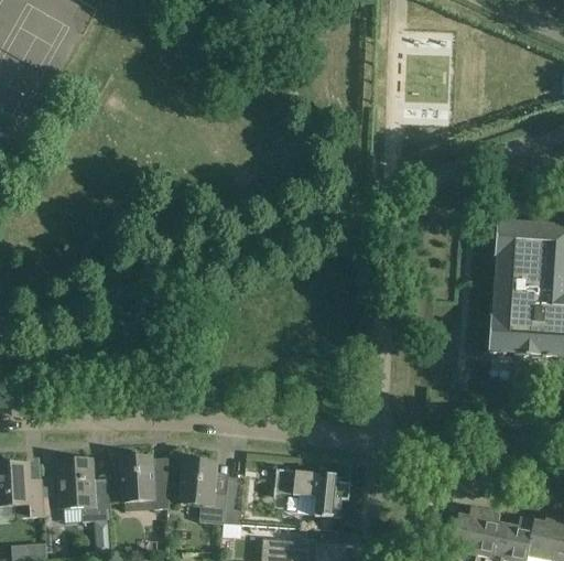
[(563,226),(497,222),(495,256),(497,257),(492,317),(490,316),(488,352),(516,353),(514,356),(540,357),(540,355),(563,356),(563,226)]
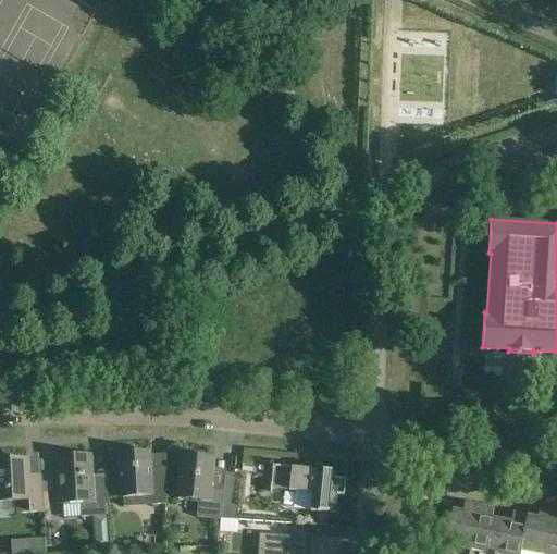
[(150,451),(118,453),(120,475),(121,496),(123,496),(151,494),(152,503),(165,502),(165,484),(165,463),(151,464),(150,451)]
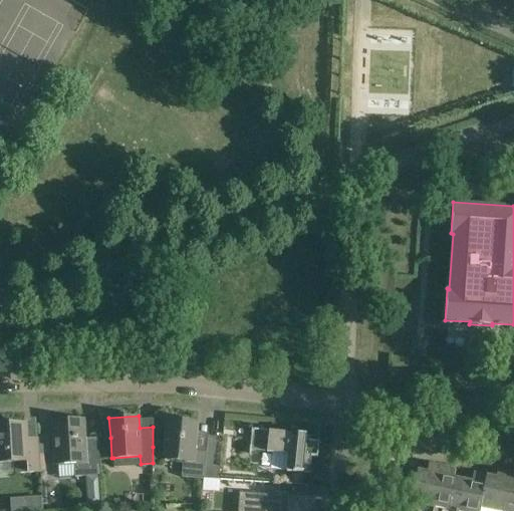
[(82,419),(42,422),(43,423),(52,422),(54,442),(55,462),(58,461),(59,476),(75,475),(100,473),(100,464),(98,444),(97,444),(98,446),(84,447),(82,419)]
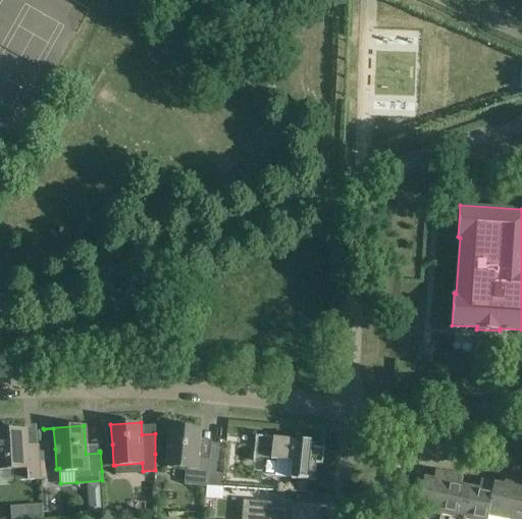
[(206,483),(211,443),(210,443),(209,444),(210,444),(209,457),(197,456),(200,428),(170,425),(166,465),(186,467),(184,482),(206,485),(206,483)]
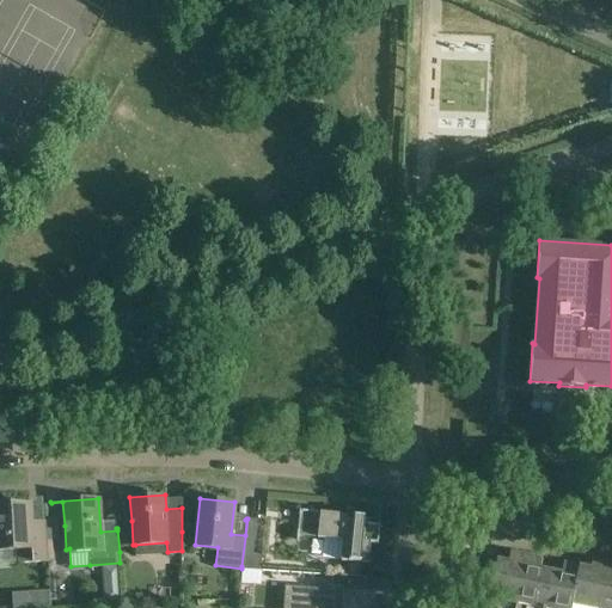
[(31,522),(30,503),(0,504),(0,548),(18,548),(18,562),(48,559),(47,544),(46,520),(44,520),(44,521),(31,522)]
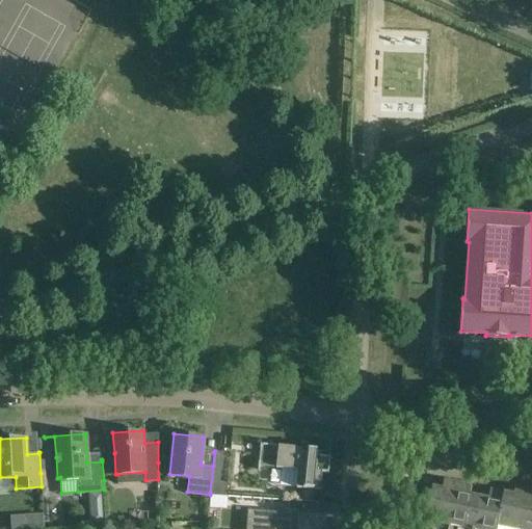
[(306,447),(260,442),(258,465),(298,469),(296,486),(299,486),(298,499),(315,500),(317,488),(320,488),(321,471),(328,472),(330,455),(317,454),(318,449),(306,447)]
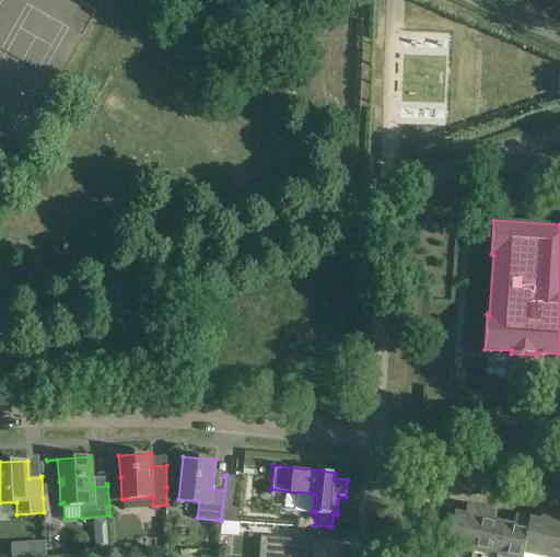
[(50,473),(42,474),(44,492),(53,492),(50,473)]
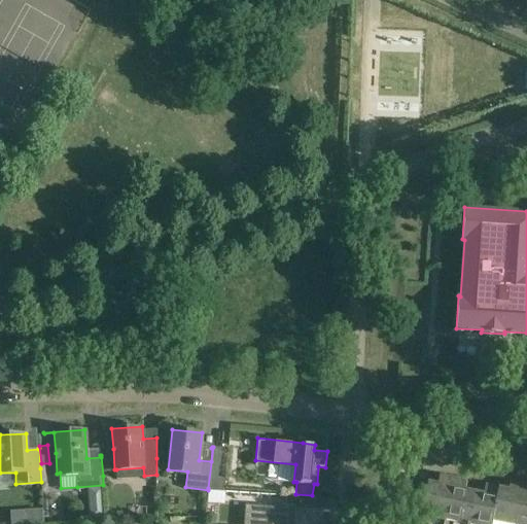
[(213,447),(208,488),(223,489),(226,466),(229,447),(213,445),(213,447)]
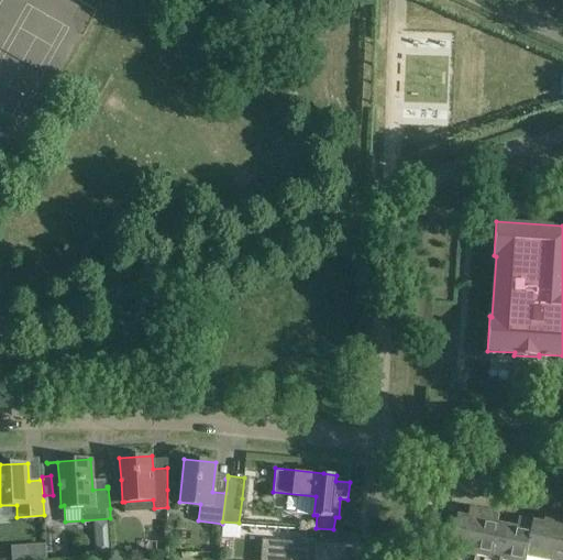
[(475,553),(484,509),(470,506),(467,516),(457,514),(450,548),(475,553)]
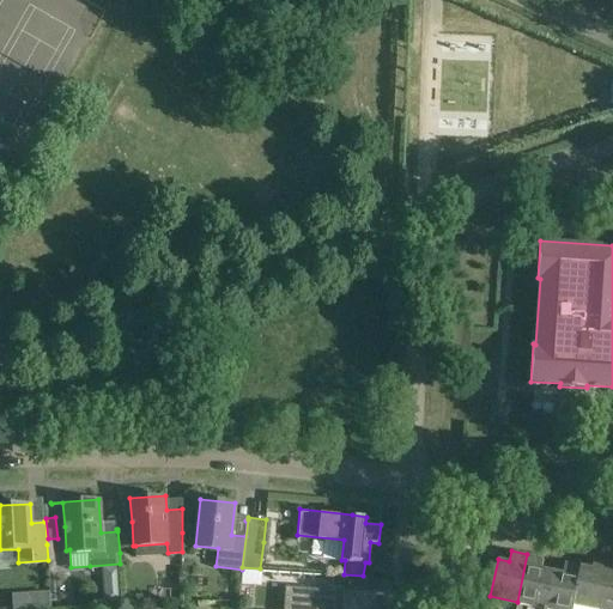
[(517,602),(544,608),(552,571),(541,568),(544,558),(527,554),(517,602)]
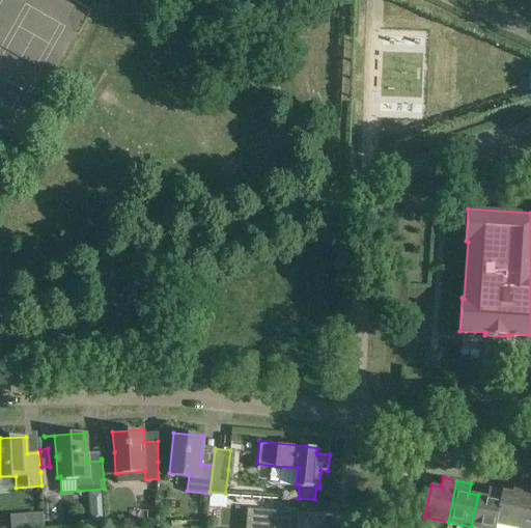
[(496,523),(497,523),(519,527),(528,487),(513,483),(512,492),(503,491),(496,523)]
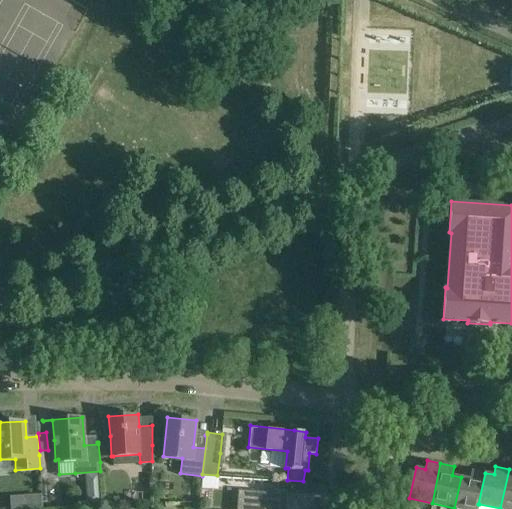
[(511,508),(511,469),(509,469),(500,508),(502,508),(511,508)]
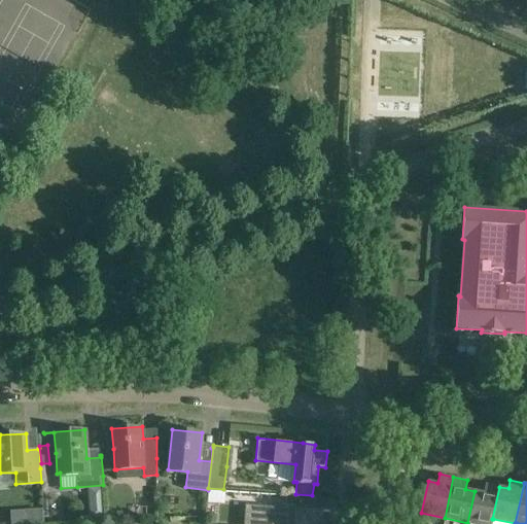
[(475,491),(467,523),(473,523),(491,523),(493,519),(492,519),(499,487),(485,484),(483,492),(475,491)]
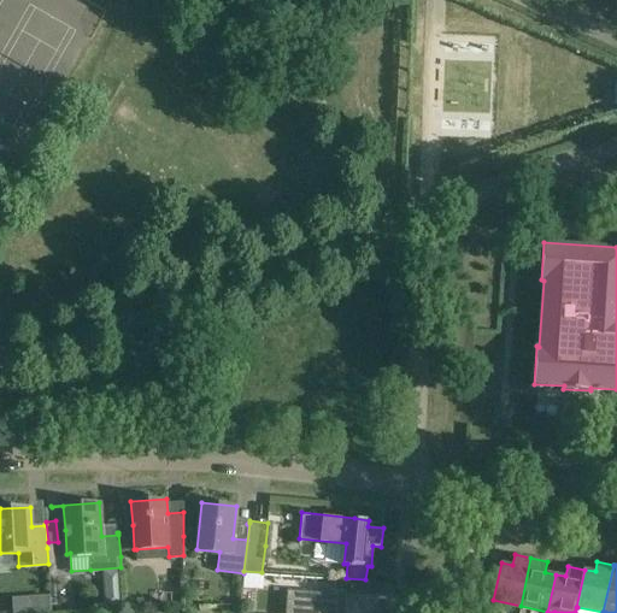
[(113,587),(105,596),(105,606),(123,605),(122,587),(113,587)]
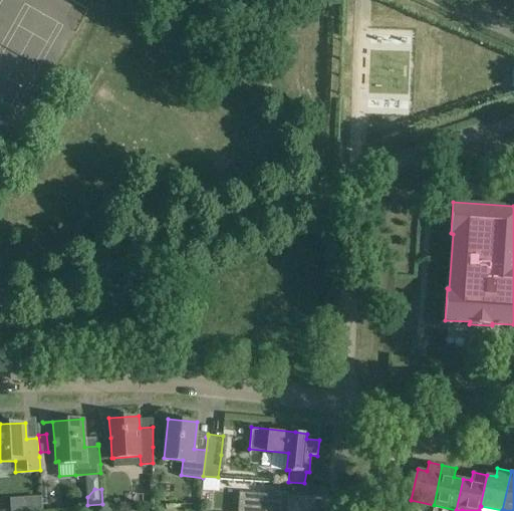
[(313,510),(315,496),(239,491),(237,510),(313,510)]
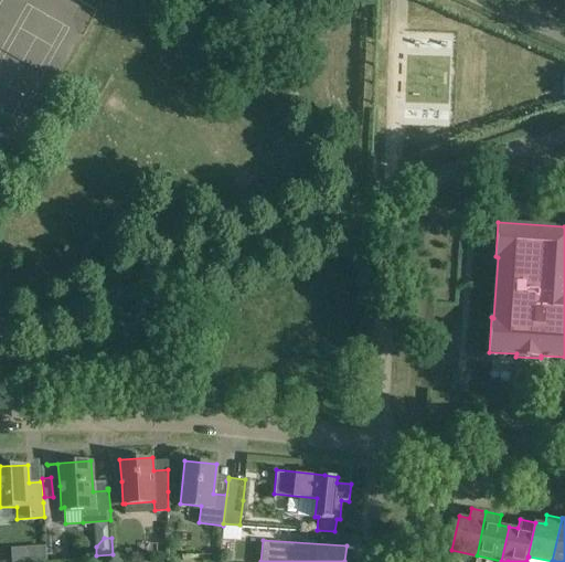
[(164,547),(150,548),(150,555),(166,554),(164,547)]
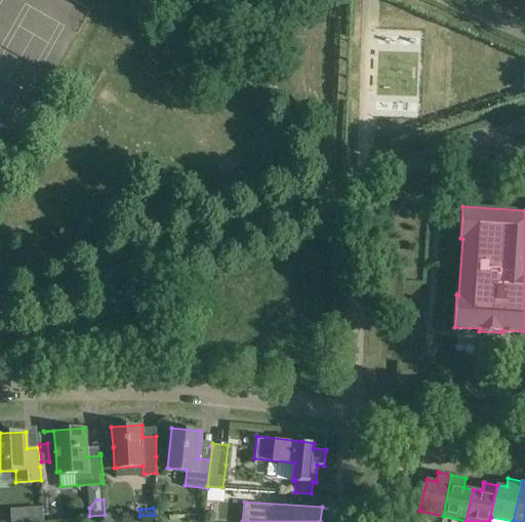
[(43,521),(43,509),(32,510),(32,521),(43,521)]
